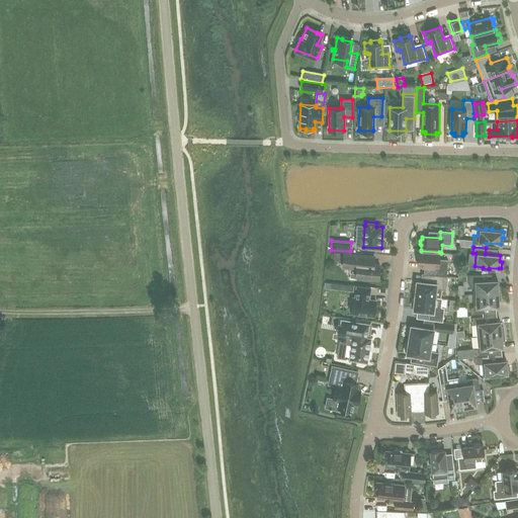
[(435,274),(446,275),(448,260),(439,259),(439,252),(421,251),(421,250),(419,250),(419,256),(417,257),(417,261),(418,262),(418,265),(436,266),(435,268),(435,274)]
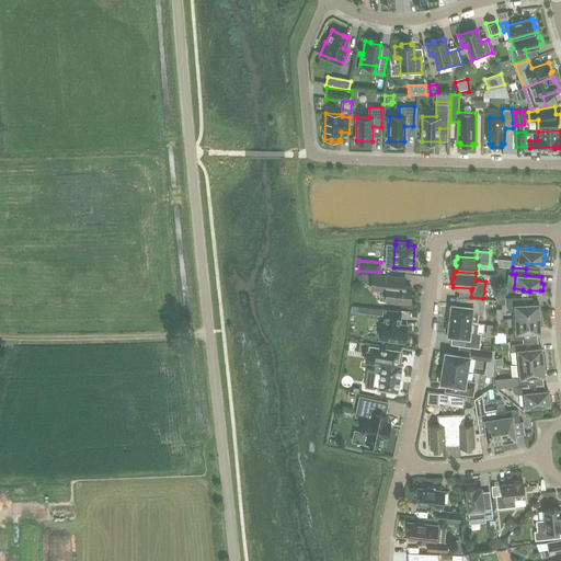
[(410,302),(411,286),(395,285),(396,277),(373,274),(371,288),(387,290),(386,299),(410,302)]
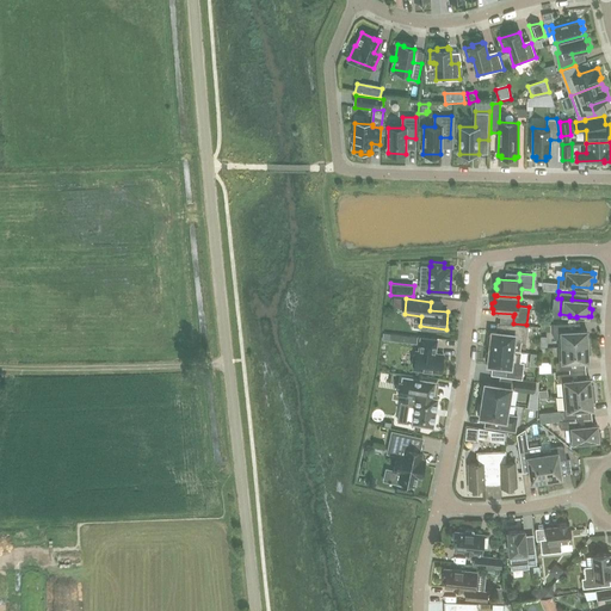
[(529,325),(526,325),(513,323),(510,323),(508,333),(492,331),(491,334),(489,334),(488,335),(487,341),(488,344),(491,344),(489,347),(520,351),(522,341),(526,341),(529,325)]
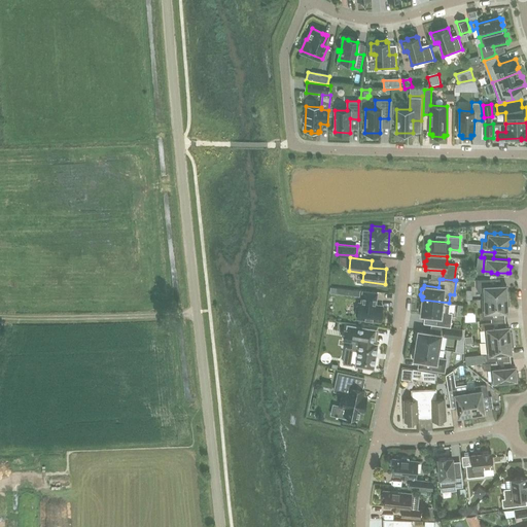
[(482,291),(482,299),(510,297),(510,290),(506,290),(506,284),(490,285),(490,279),(478,279),(478,291),(482,291)]
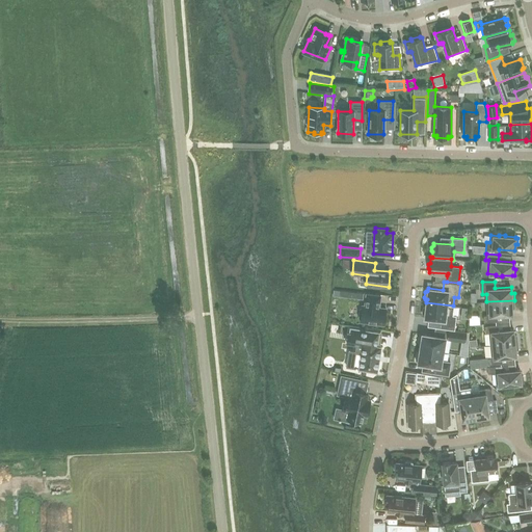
[(358,317),(360,319),(360,321),(383,324),(386,309),(378,308),(379,295),(366,294),(365,306),(362,306),(362,309),(358,309),(358,317)]
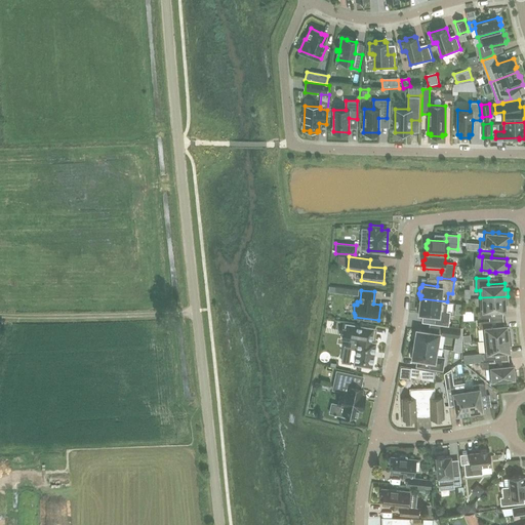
[(508,304),(508,296),(480,297),(481,311),(478,311),(478,317),(490,317),(490,311),(506,310),(506,304),(508,304)]
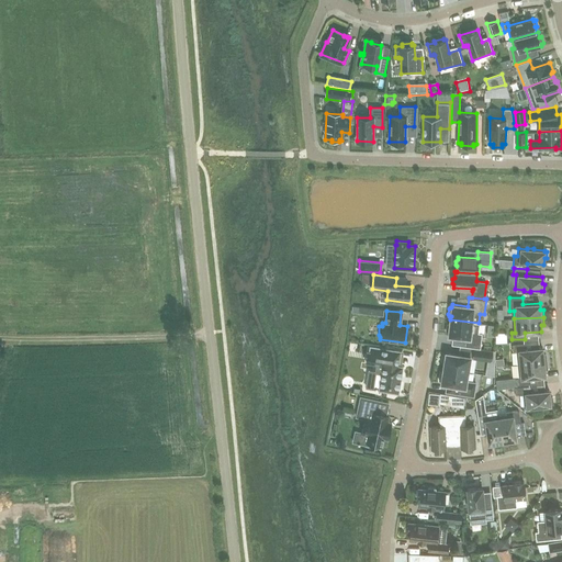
[(479,323),(450,319),(450,324),(448,324),(447,325),(446,330),(447,332),(449,332),(448,336),(463,337),(462,346),(474,348),(480,348),(482,333),(479,333),(480,324),(479,323)]
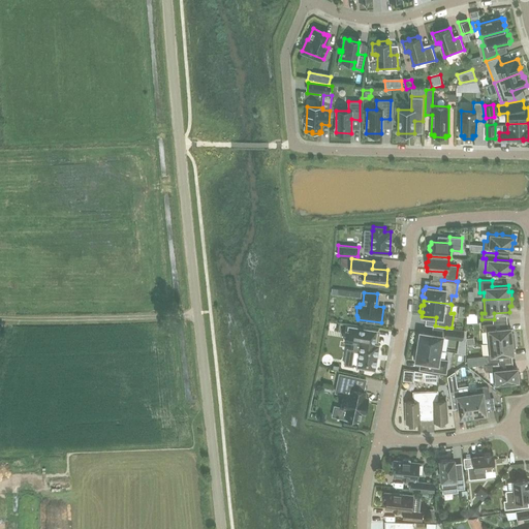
[(486,330),(488,343),(515,340),(514,333),(511,333),(511,327),(495,329),(495,322),(483,323),(483,330),(486,330)]
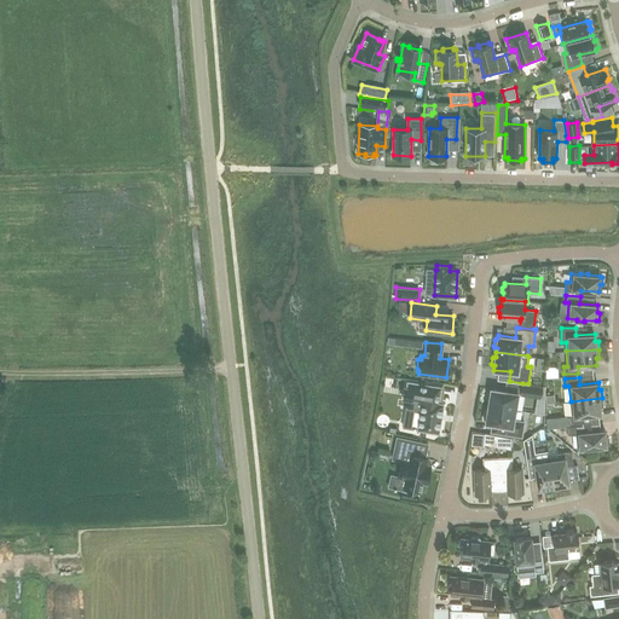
[(406,409),(403,427),(417,429),(420,429),(437,432),(438,433),(439,431),(438,431),(443,405),(443,403),(441,403),(441,404),(440,403),(435,403),(438,387),(434,386),(432,386),(420,385),(420,383),(418,383),(408,382),(406,388),(405,399),(415,400),(414,410),(406,409)]
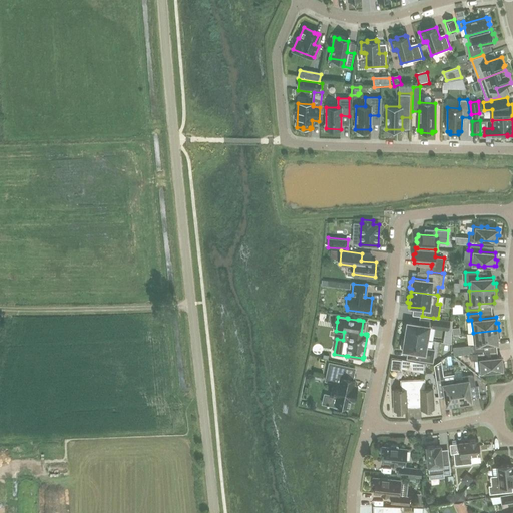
[(449,320),(438,318),(433,318),(432,327),(448,329),(449,320)]
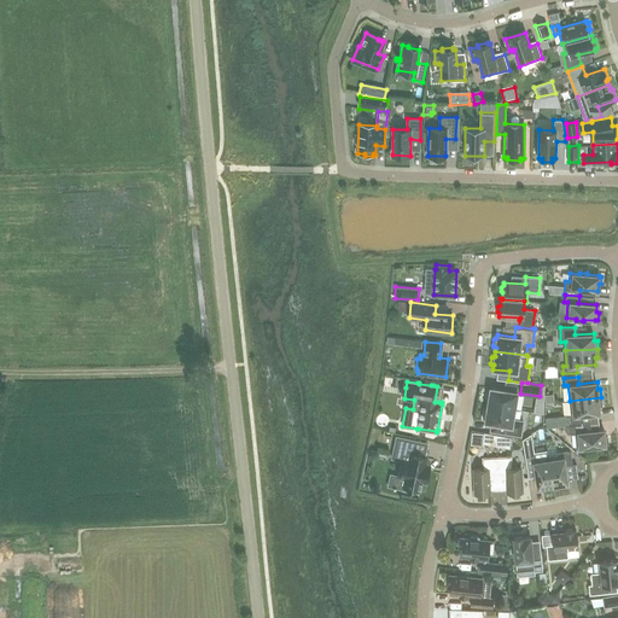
[(489,397),(488,404),(514,408),(517,391),(490,388),(490,389),(488,389),(487,397),(489,397)]
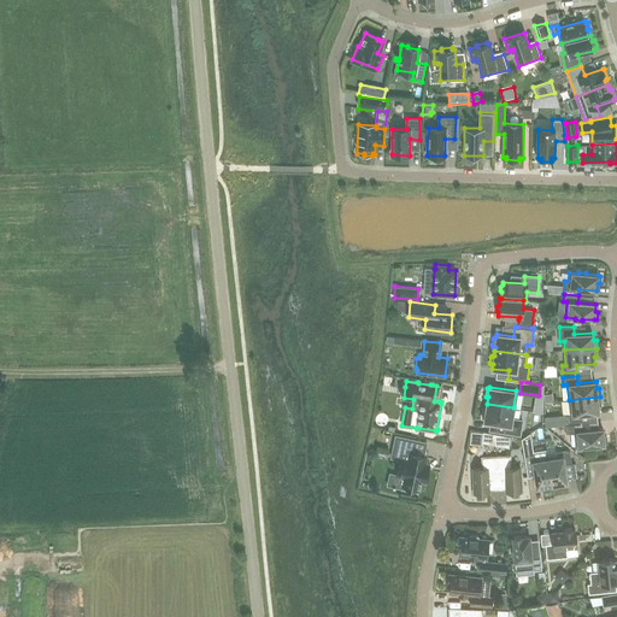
[(601,405),(600,397),(569,400),(570,415),(566,415),(568,422),(582,421),(581,413),(599,412),(599,405),(601,405)]
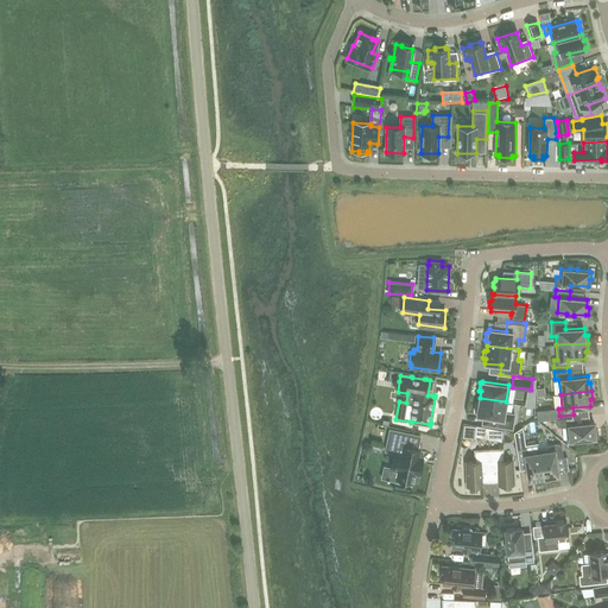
[(514,413),(504,412),(506,401),(480,398),(479,404),(476,404),(475,412),(477,412),(477,415),(493,417),(492,425),(512,429),(514,413)]
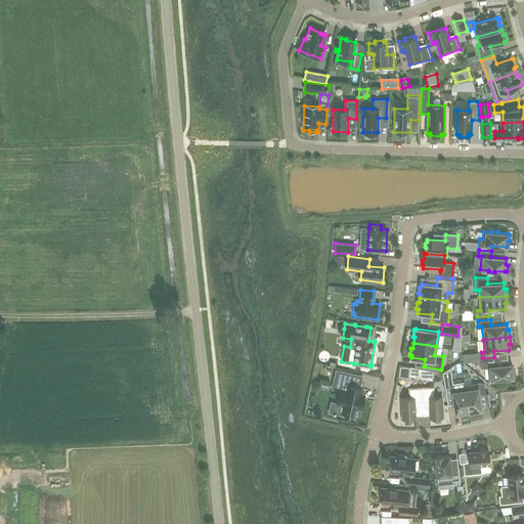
[(496,365),(496,359),(480,361),(480,367),(487,366),(489,380),(496,379),(496,381),(504,380),(504,379),(514,378),(514,377),(516,377),(515,369),(513,369),(512,363),(496,365)]
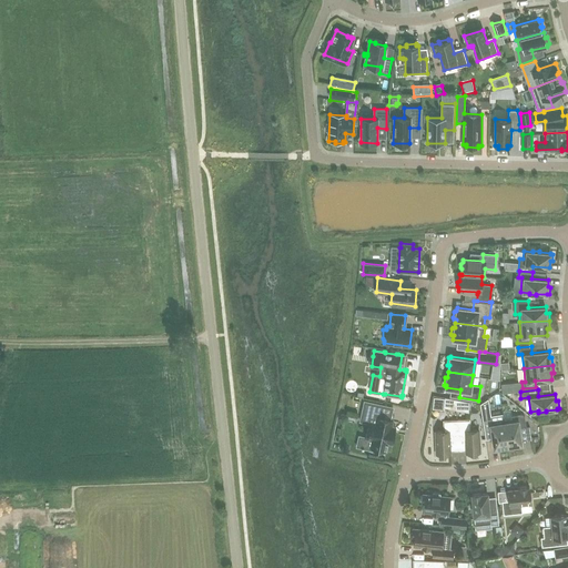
[(456,409),(456,399),(445,397),(443,407),(456,409)]
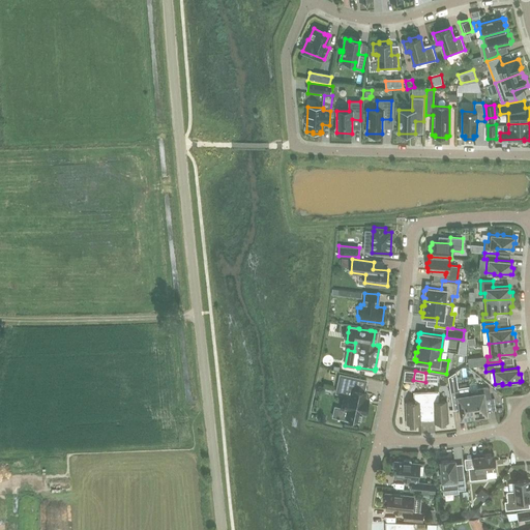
[(459,391),(455,372),(454,372),(448,377),(450,392),(459,391)]
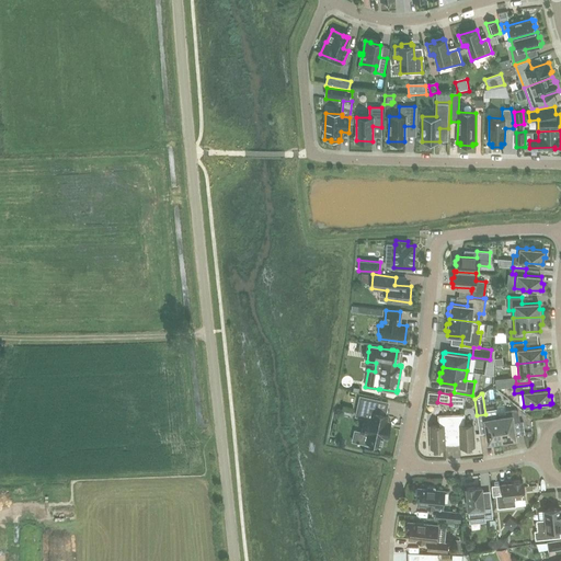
[(464,397),(450,395),(450,404),(464,407),(464,397)]
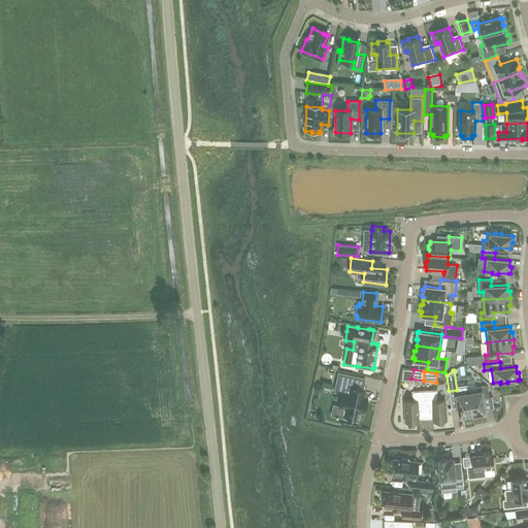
[(345,408),(343,418),(352,420),(352,418),(359,419),(361,411),(364,413),(367,397),(364,396),(365,391),(354,389),(357,376),(338,372),(334,392),(342,394),(339,407),(345,408)]
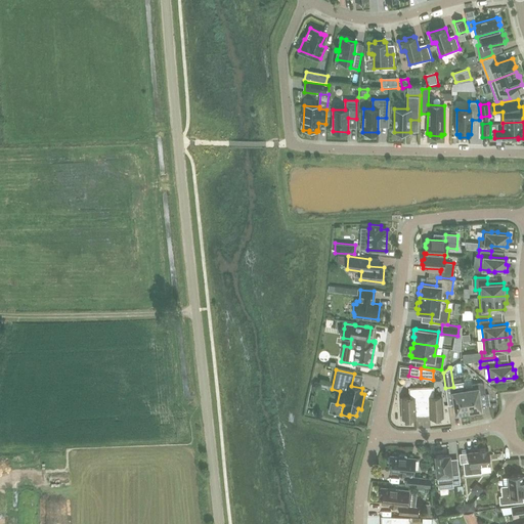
[(473,386),(465,387),(469,413),(476,412),(476,410),(482,409),(479,394),(485,393),(484,383),(481,382),(472,383),(473,386)]
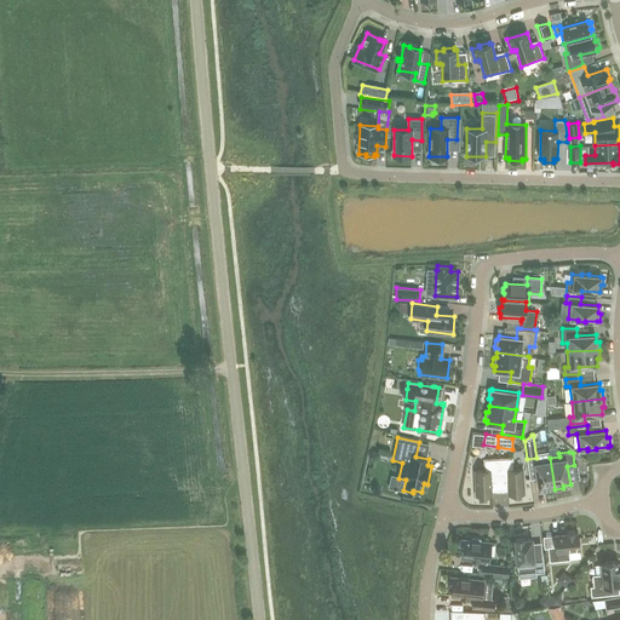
[(512,458),(499,459),(499,480),(507,480),(509,494),(523,494),(522,469),(514,470),(512,458)]
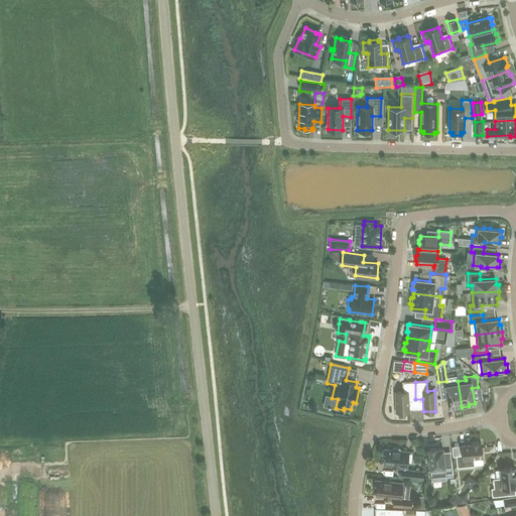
[(455,408),(462,407),(458,381),(444,383),(448,407),(455,406),(455,408)]
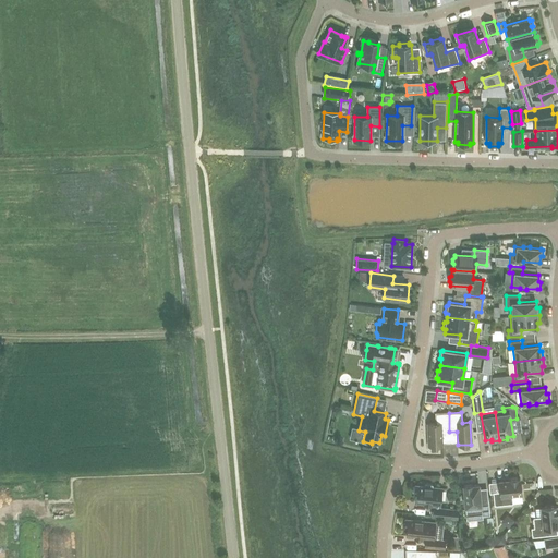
[(449,432),(449,413),(436,413),(436,424),(428,424),(429,446),(443,446),(441,432),(449,432)]
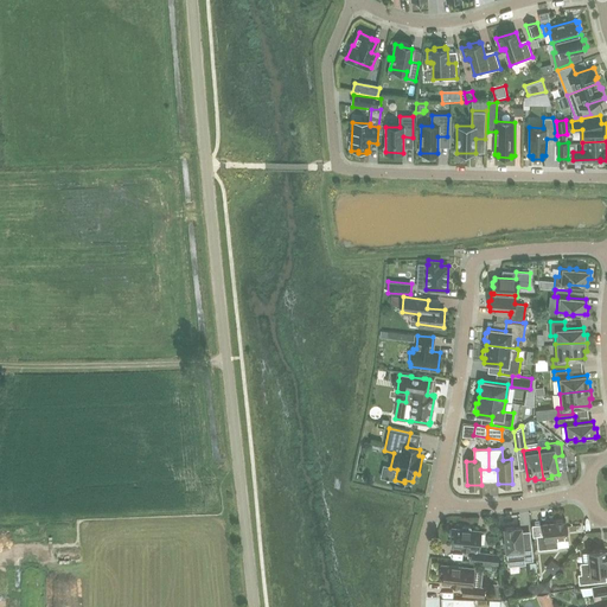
[(536,535),(538,550),(557,548),(557,537),(568,536),(566,521),(564,521),(563,519),(554,521),(554,522),(543,523),(544,535),(536,535)]
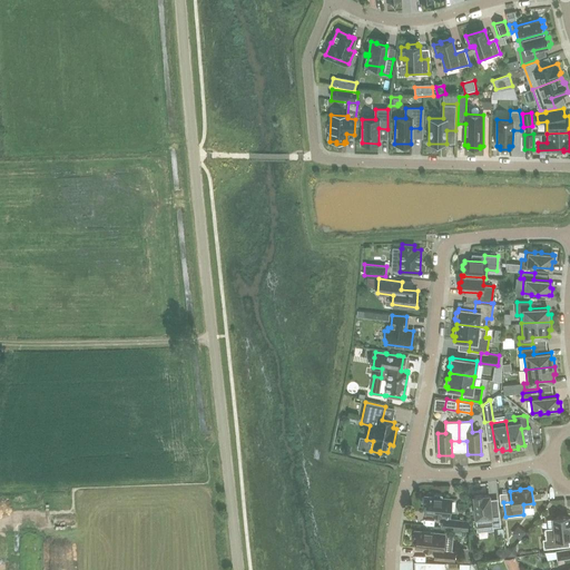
[(482,494),(473,495),(477,523),(477,531),(493,529),(492,527),(500,526),(498,510),(491,511),(490,502),(489,494),(482,495),(482,494)]
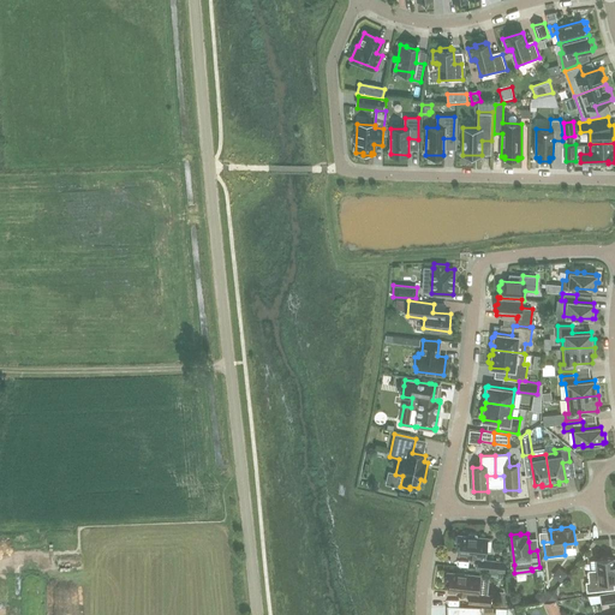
[(477,556),(479,556),(479,559),(478,559),(477,568),(505,571),(505,561),(484,560),(484,557),(485,557),(488,538),(458,535),(457,544),(459,544),(459,554),(466,555),(466,556),(477,557),(477,556)]
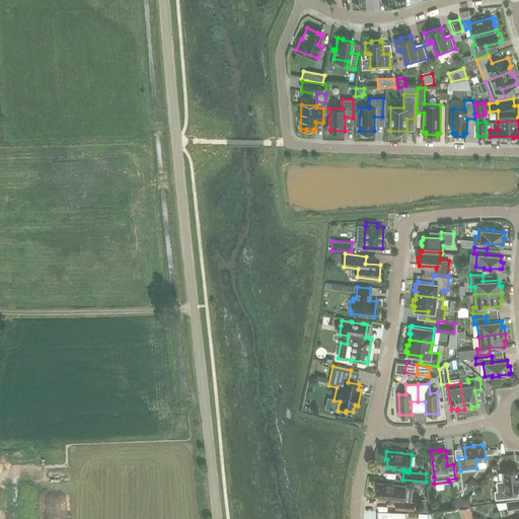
[(505,480),(496,482),(497,491),(494,491),(495,499),(510,498),(509,490),(518,489),(518,483),(518,479),(518,478),(518,471),(517,469),(504,471),(505,480)]
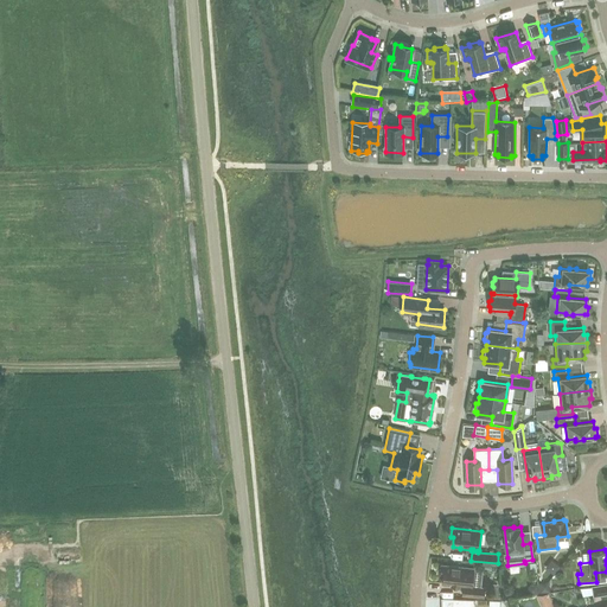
[(551,557),(544,567),(554,573),(560,564),(551,557)]
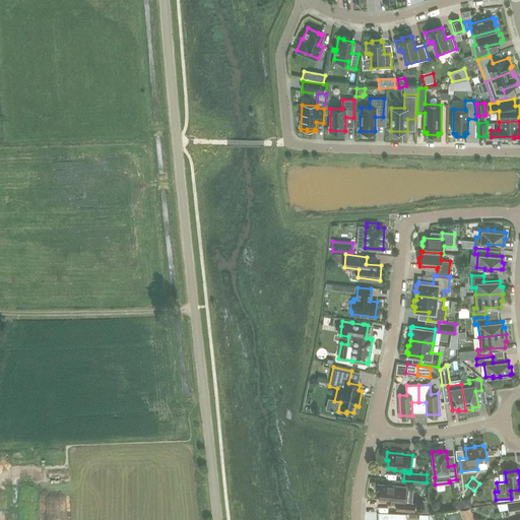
[(380,492),(379,500),(397,502),(396,509),(414,511),(414,503),(404,502),(405,486),(378,483),(377,492),(380,492)]
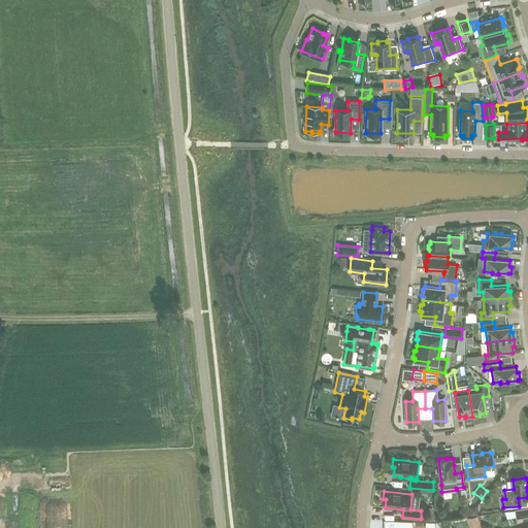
[(468,506),(469,516),(475,515),(479,514),(476,505),(468,506)]
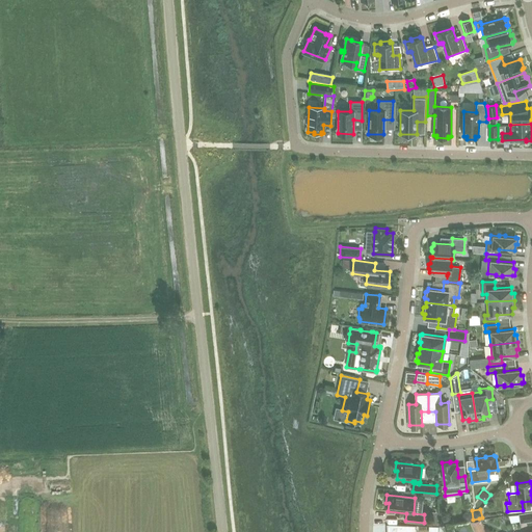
[(531,520),(531,511),(520,514),(521,522),(531,520)]
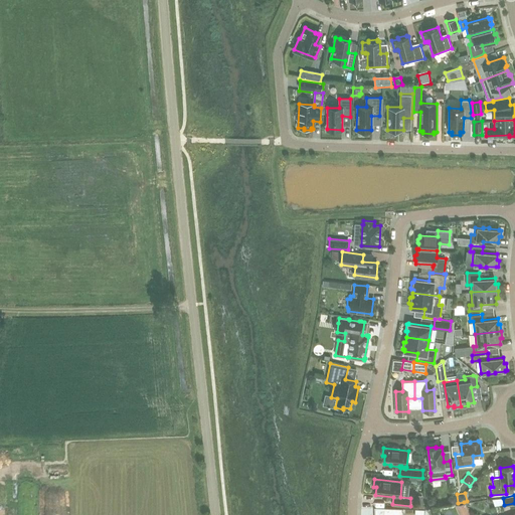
[(455,503),(460,514),(470,514),(464,502),(458,503),(455,503)]
